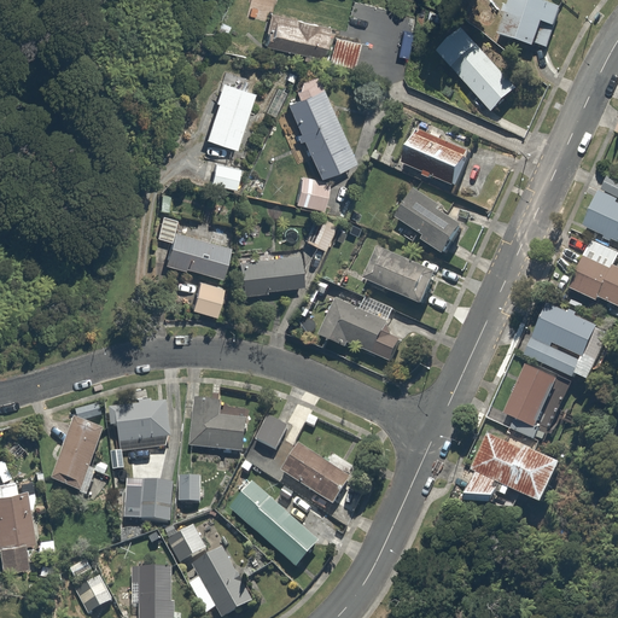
[(560,7),(538,0),(509,0),(497,36),(532,47),(534,44),(547,48),(560,7)]
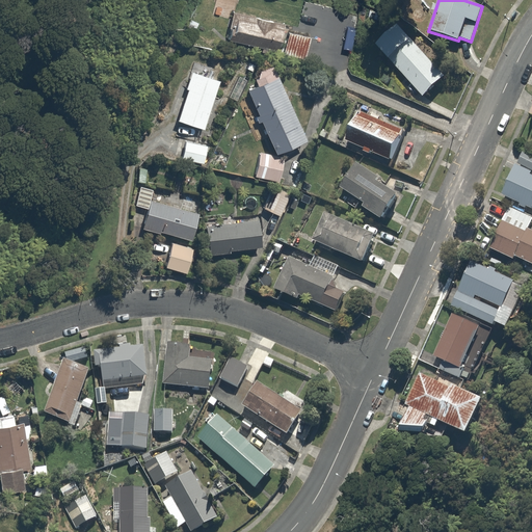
[(282,23),(230,12),(223,41),(275,51),(282,23)]
